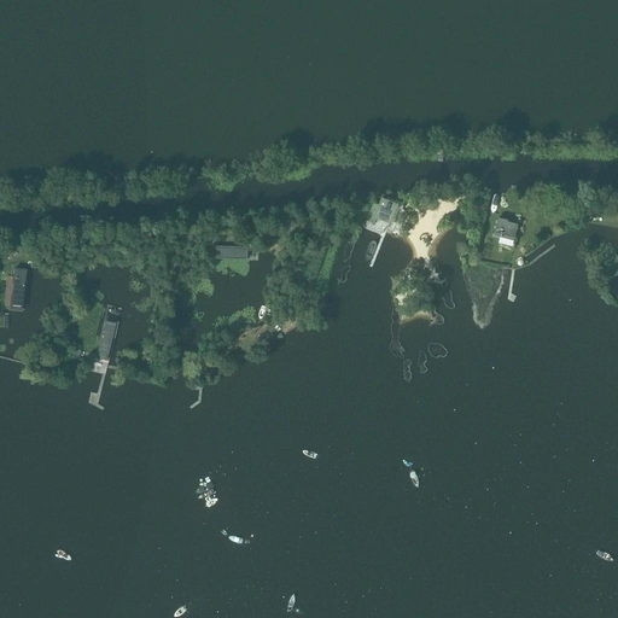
[(395,211),(397,205),(383,199),(380,205),(375,204),(368,221),(375,223),(378,220),(388,223),(389,220),(391,221),(394,214),(401,216),(401,214),(395,211)]
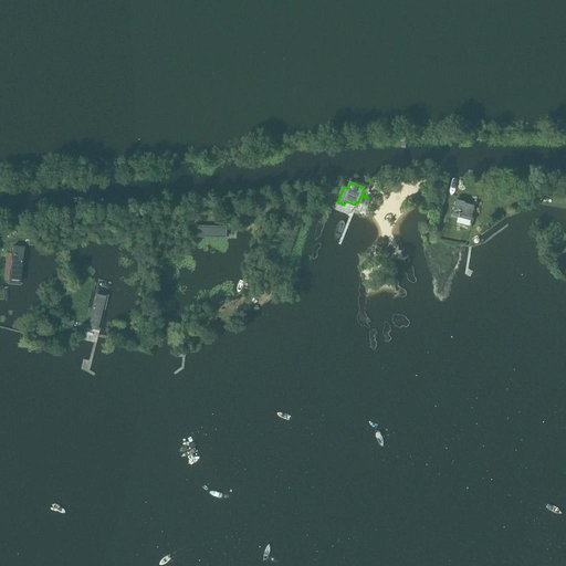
[(472,218),(474,206),(462,203),(463,201),(457,200),(453,213),(459,215),(459,217),(461,218),(461,216),(472,218)]
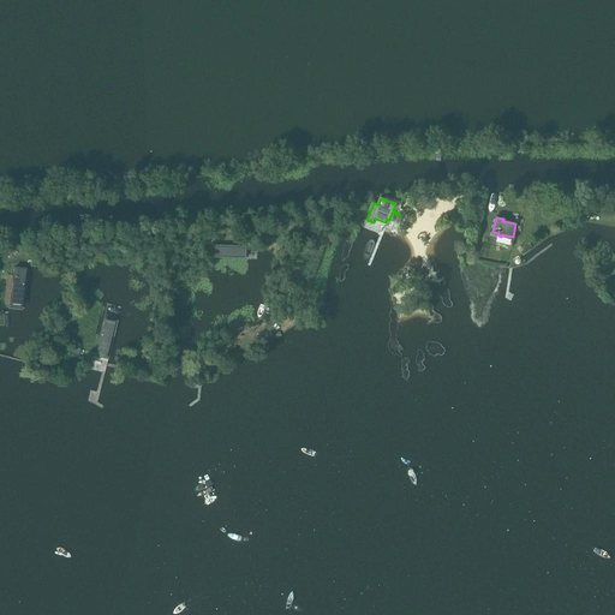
[(248,246),(213,246),(213,257),(248,258),(248,246)]
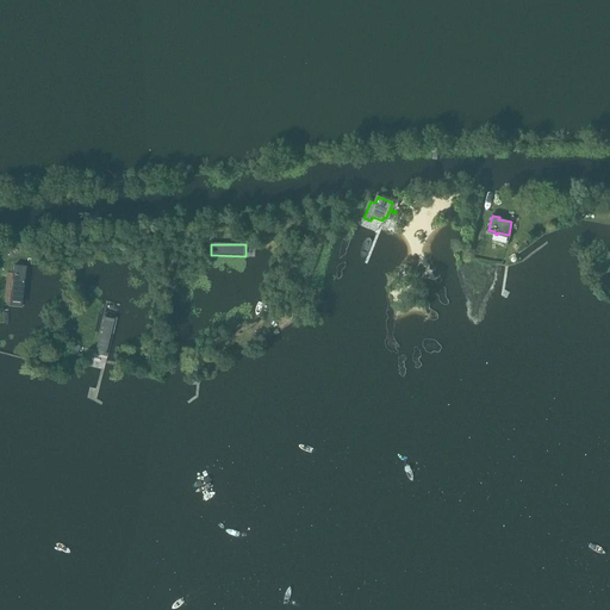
[(27,266),(14,265),(10,305),(23,306),(27,266)]
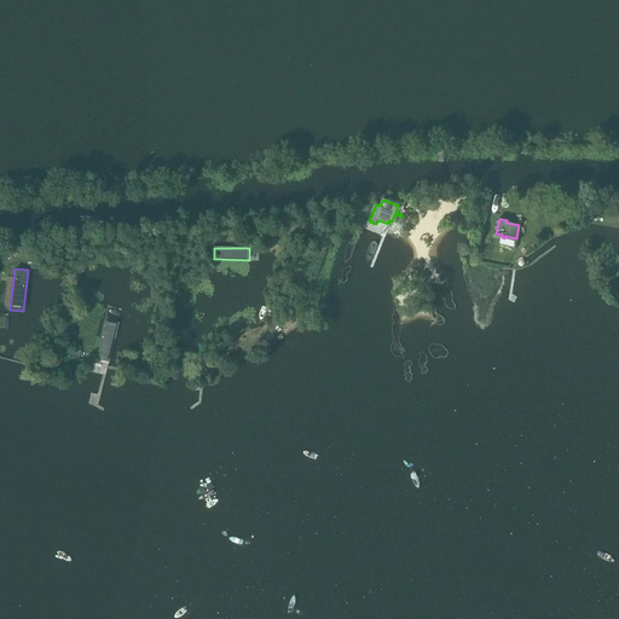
[(116,323),(104,320),(96,358),(106,360),(116,323)]
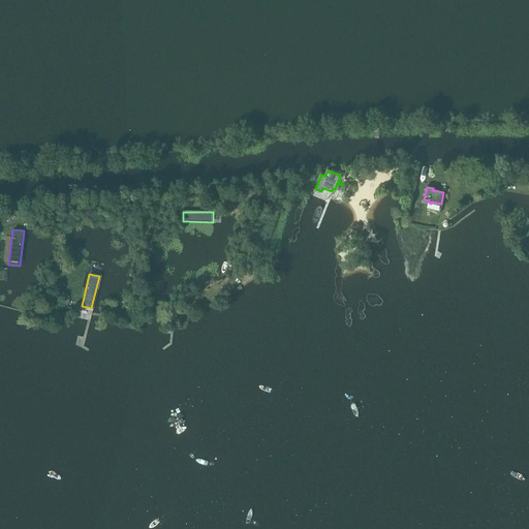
[(69,301),(61,298),(59,306),(67,308),(69,301)]
